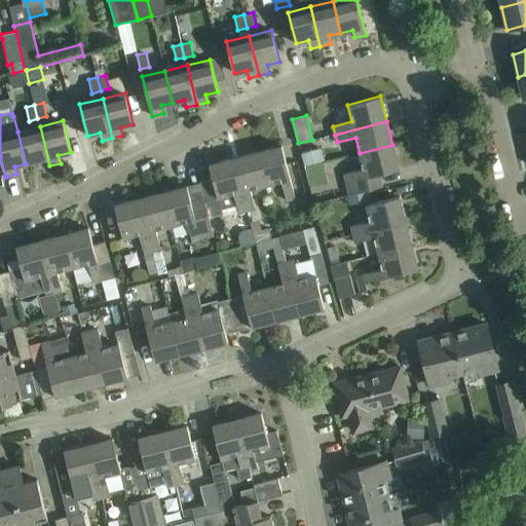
[(40,126),(17,132),(26,163),(37,160),(39,168),(49,165),(40,126)]
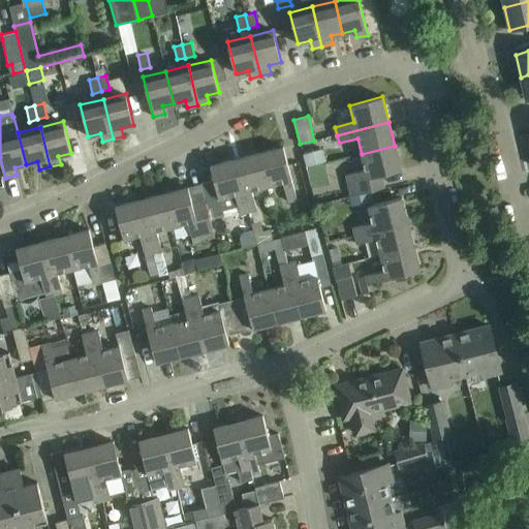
[(348,188),(349,195),(369,191),(384,187),(381,175),(401,169),(395,146),(362,154),(366,169),(345,175),(348,188)]
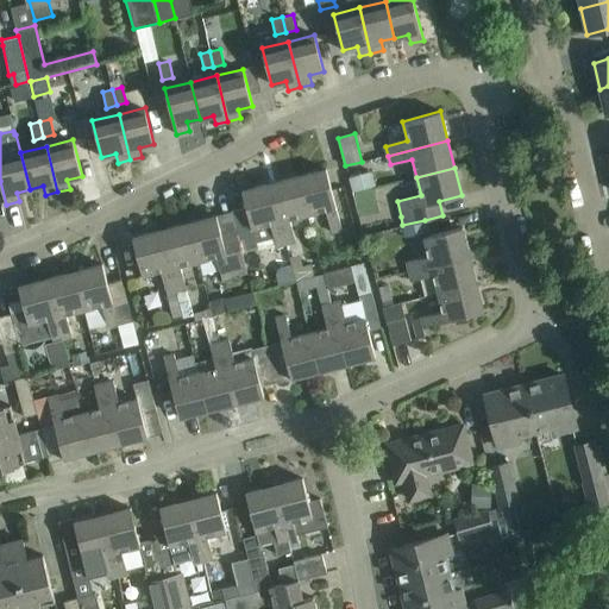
[(326,169),(297,176),(308,214),(328,209),(333,231),(341,230),(326,169)]
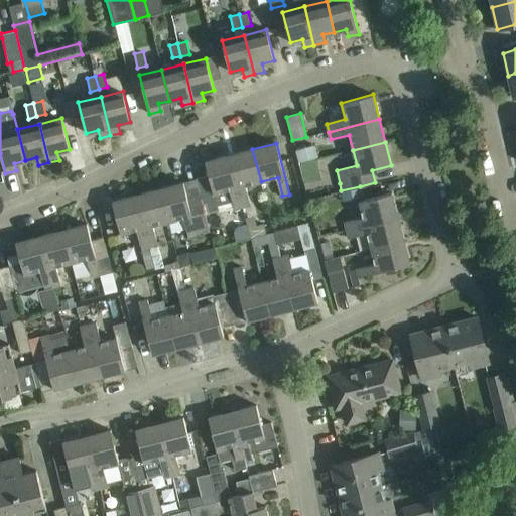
[(314,145),(295,150),(299,162),(318,157),(314,145)]
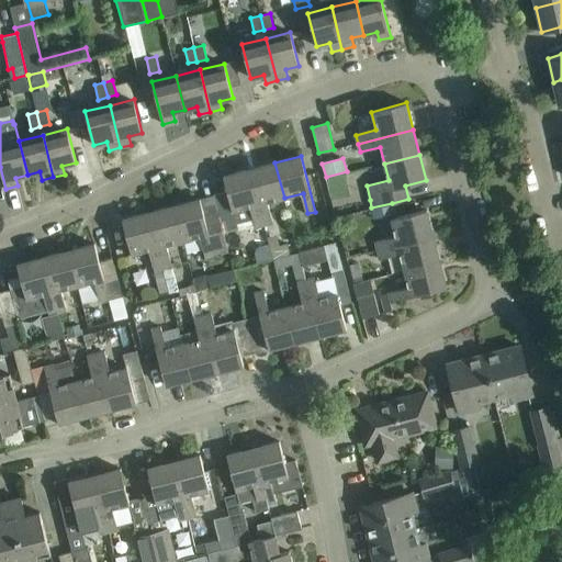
[(274,163),(249,169),(263,225),(273,222),(269,202),(284,198),(274,163)]
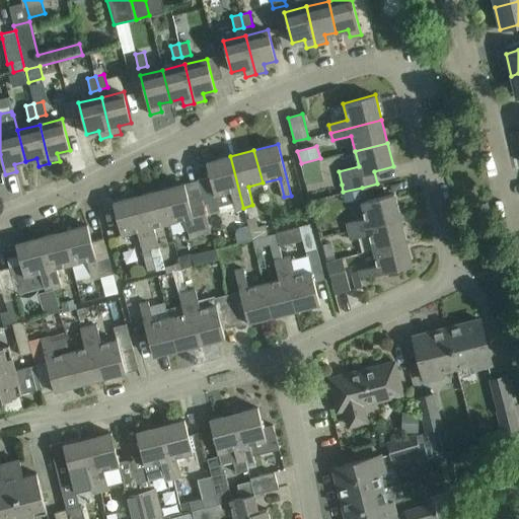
[(210,175),(196,178),(197,180),(205,215),(220,212),(218,206),(234,202),(236,209),(243,208),(230,156),(206,162),(210,175)]
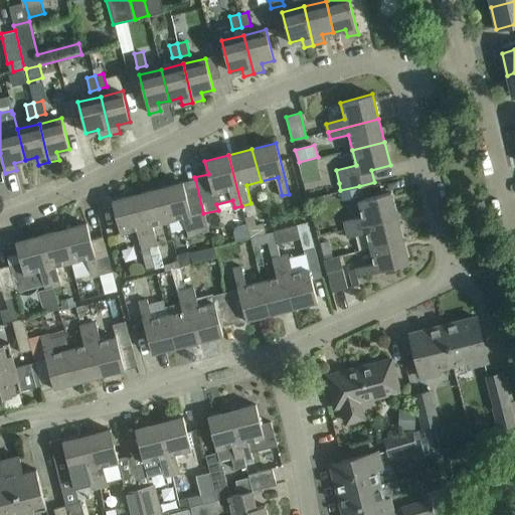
[(183,182),(159,188),(167,220),(184,216),(188,235),(196,233),(208,230),(203,213),(195,179),(183,182)]
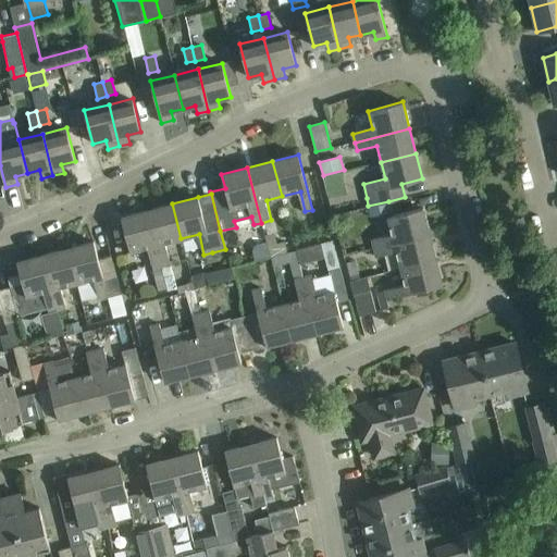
[(367,198),(357,200),(358,208),(368,206),(367,198)]
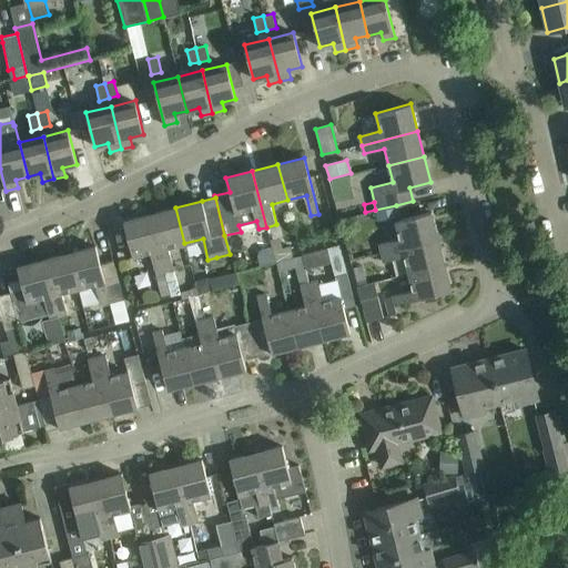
[(175,208),(150,214),(170,294),(170,296),(180,294),(180,292),(169,247),(184,243),(175,208)]
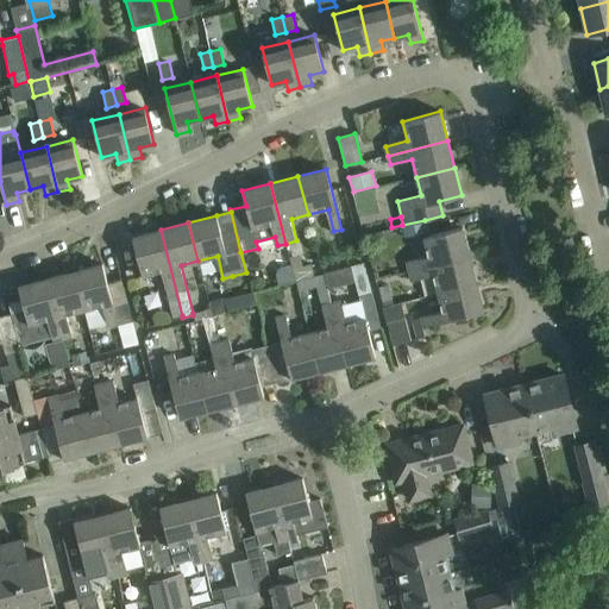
[(408,262),(410,270),(470,256),(463,227),(439,233),(425,237),(429,257),(408,262)]
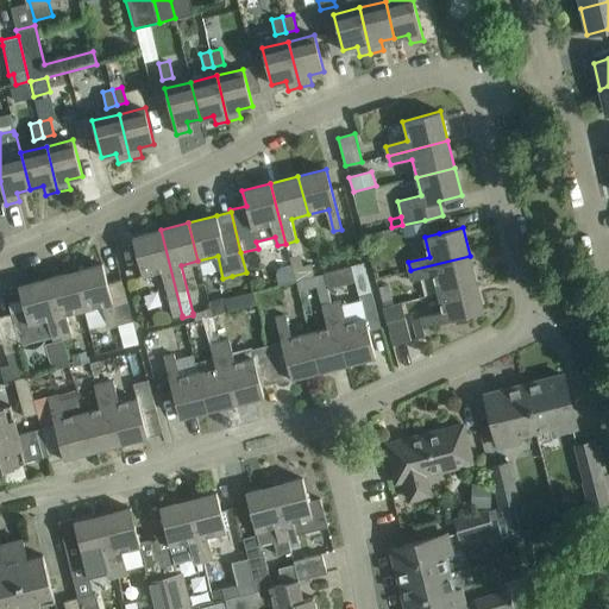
[(174,318),(182,315),(161,230),(132,238),(142,275),(162,270),(174,318)]
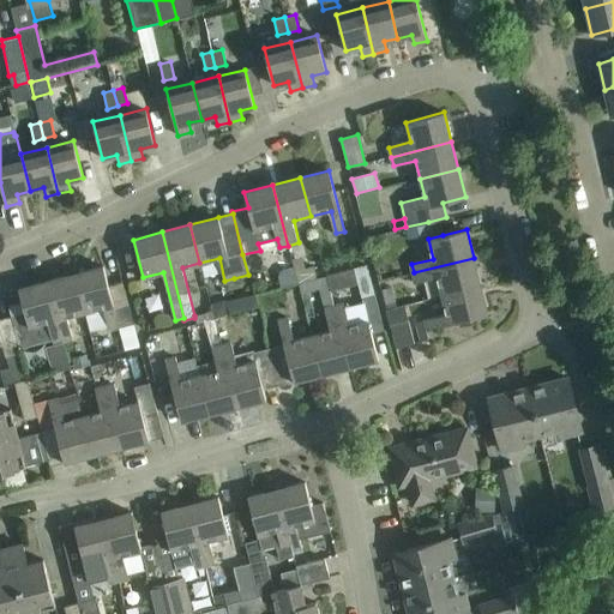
[(438,277),(443,295),(481,286),(474,258),(414,272),(416,283),(438,277)]
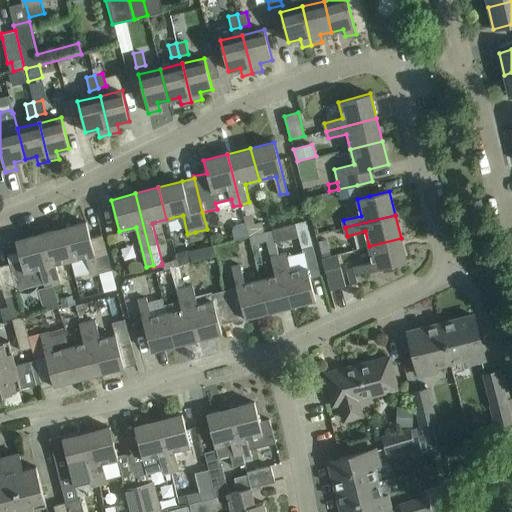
[(288,252),(279,254),(292,306),(315,300),(307,267),(317,264),(305,220),(295,223),(302,252),(289,256),(288,252)]
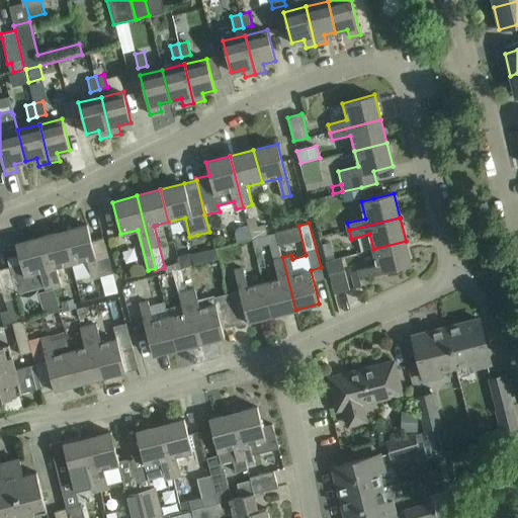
[(92,244),(87,225),(63,231),(72,263),(76,279),(92,274),(93,279),(112,274),(107,257),(96,260),(92,244)]
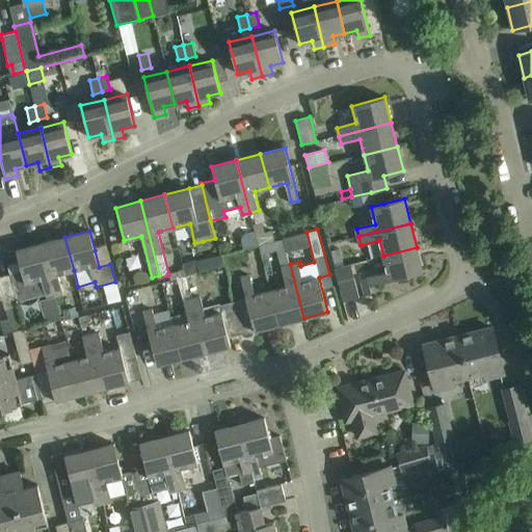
[(64,237),(41,243),(54,297),(63,295),(58,274),(74,270),(64,237)]
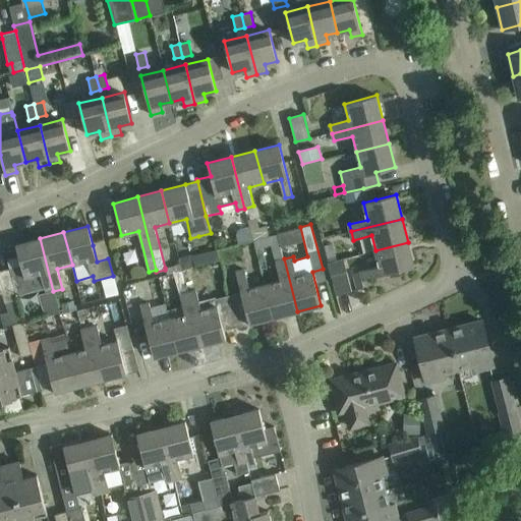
[(53,291),(40,238),(15,244),(20,265),(24,278),(40,274),(45,294),(53,291)]
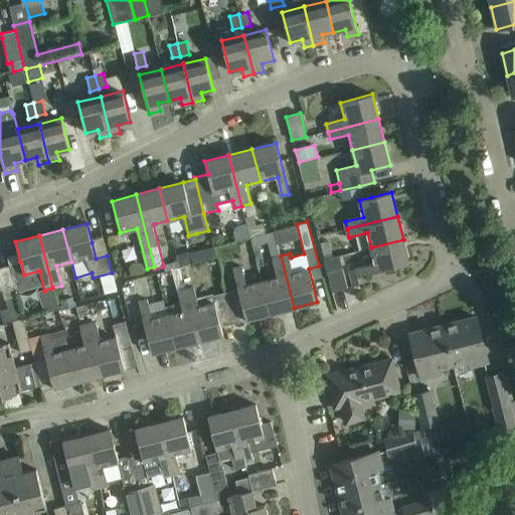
[(403,239),(371,247),(375,264),(355,269),(357,277),(408,264),(403,239)]
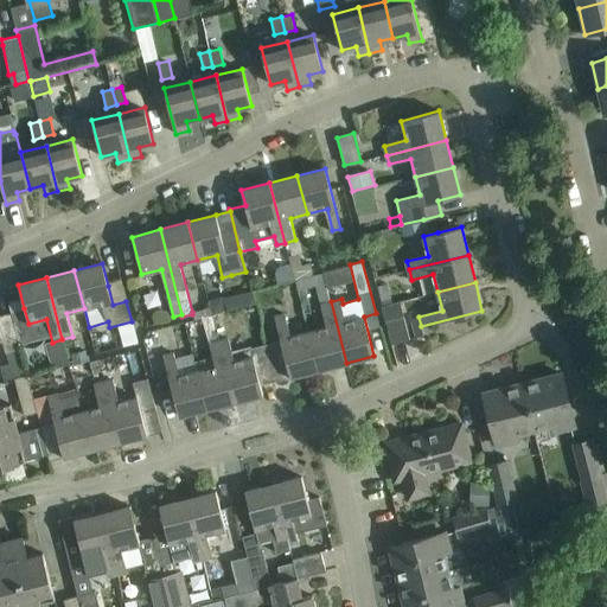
[(387,283),(377,286),(382,305),(391,302),(387,283)]
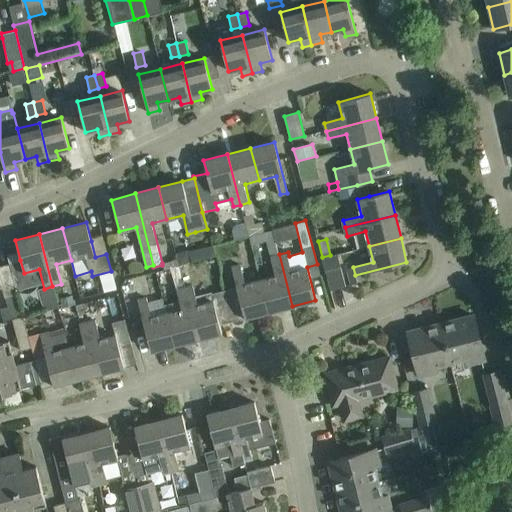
[(188,250),(175,253),(178,264),(190,260),(188,250)]
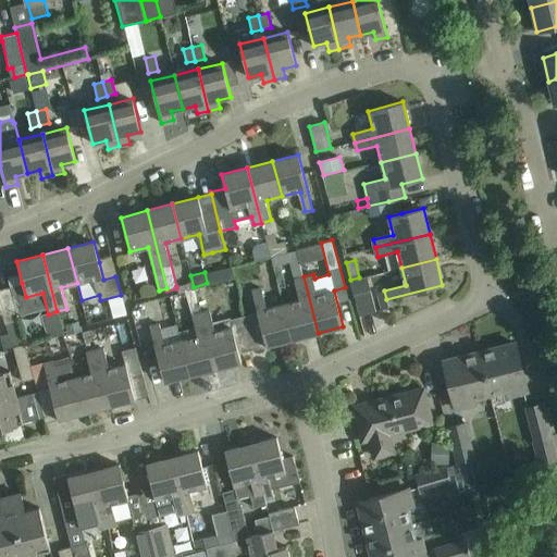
[(299,298),(283,302),(293,339),(318,333),(304,276),(295,279),(299,298)]
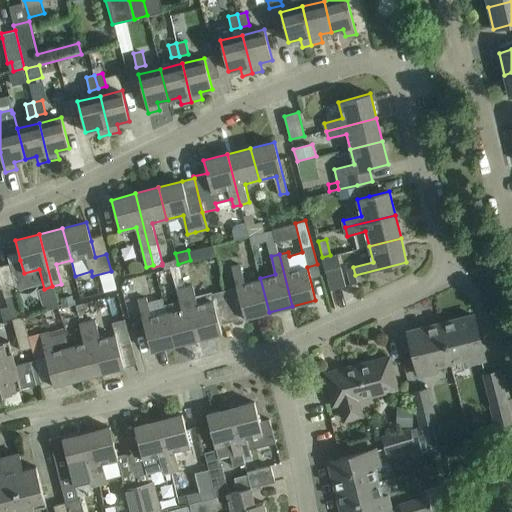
[(338,255),(322,259),(329,282),(344,278),(338,255)]
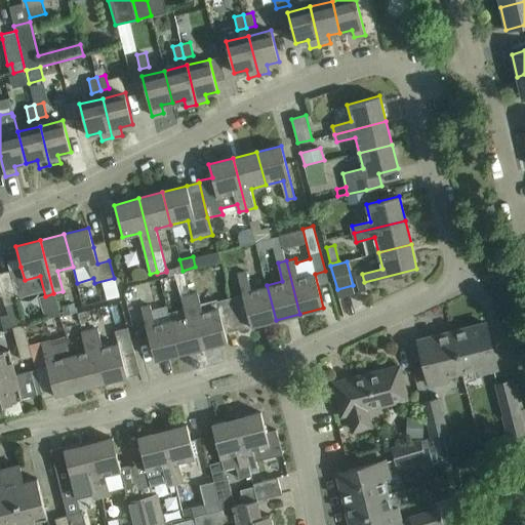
[(177,267),(166,270),(168,277),(178,274),(177,267)]
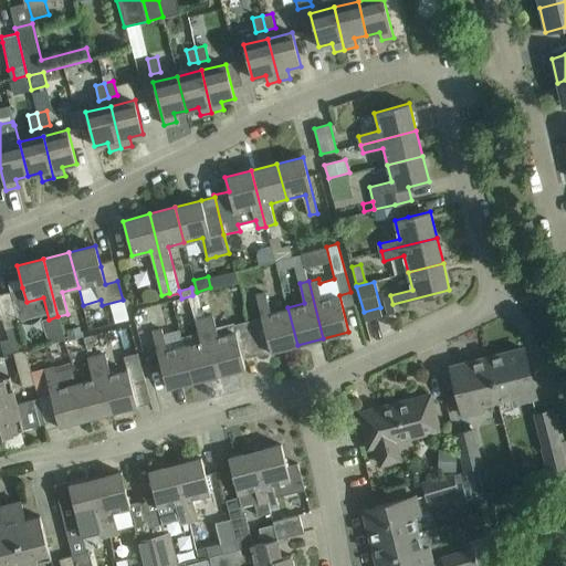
[(19,325),(10,291),(0,293),(0,315),(0,316),(4,328),(19,325)]
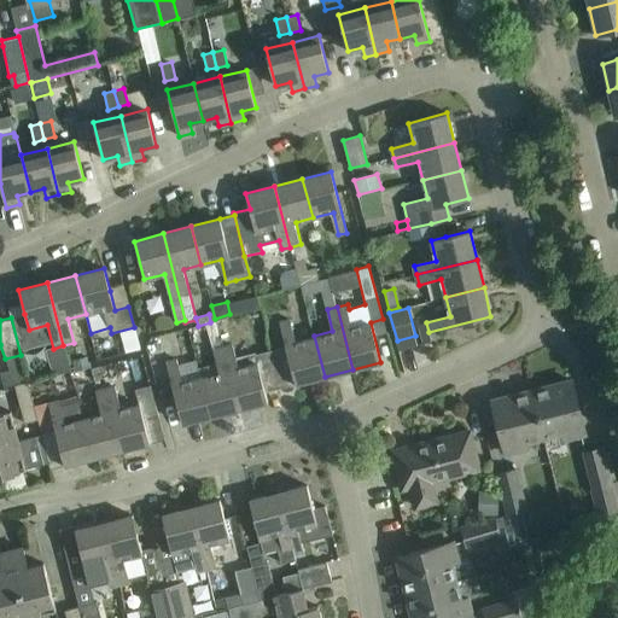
[(325,377),(314,336),(296,340),(290,318),(279,320),(295,384),(325,377)]
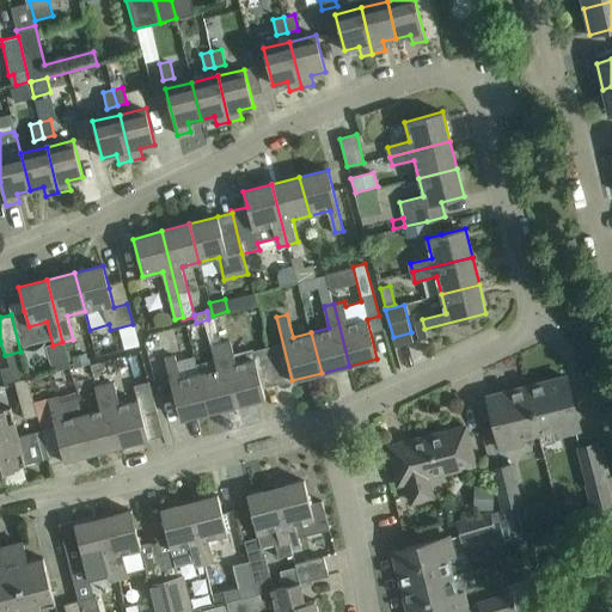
[(221,343),(220,343),(237,405),(264,398),(252,349),(234,354),(231,341),(230,341),(221,343)]
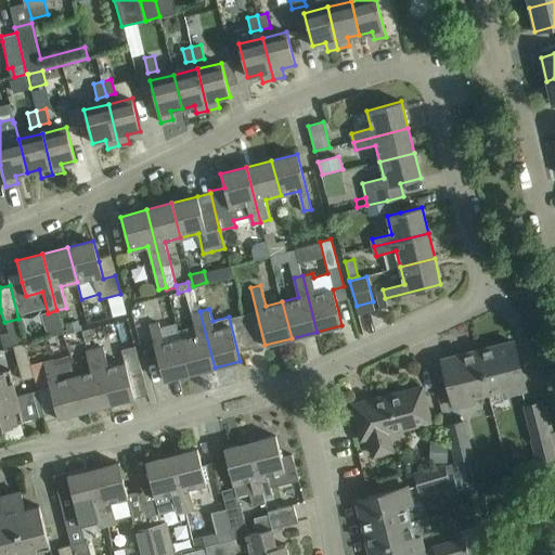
[(63,333),(56,310),(48,313),(42,314),(49,337),(63,333)]
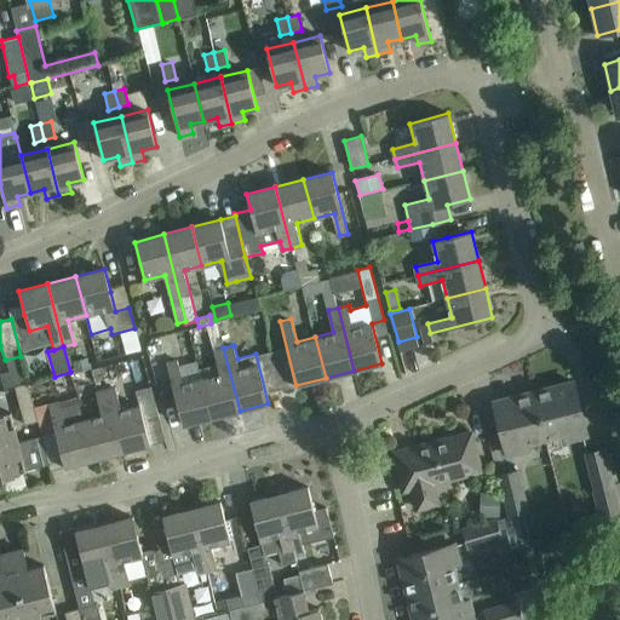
[(220,373),(201,378),(211,418),(240,411),(223,348),(214,350),(220,373)]
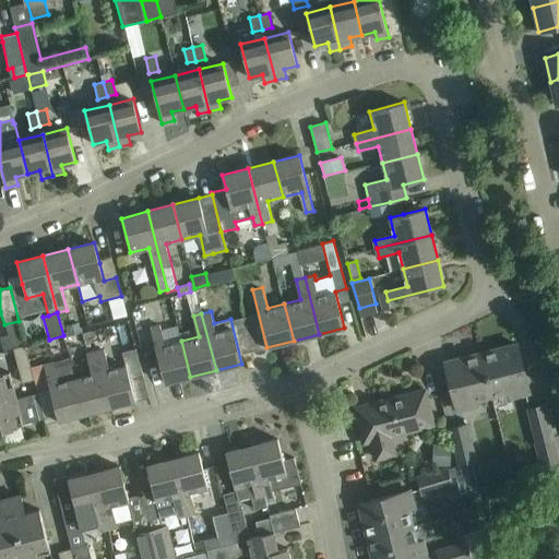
[(79,322),(64,325),(67,335),(81,332),(79,322)]
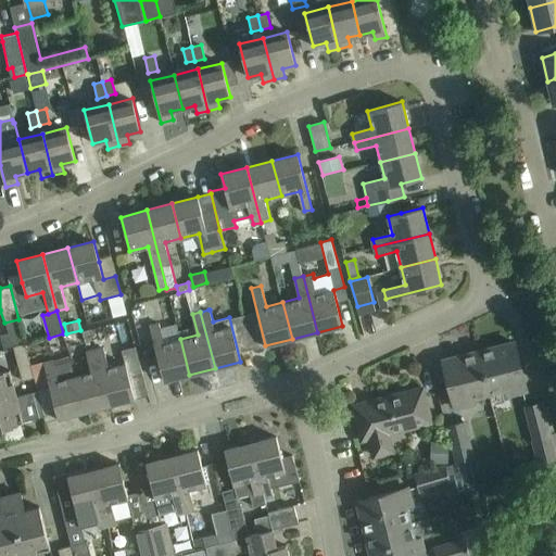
[(189,375),(180,339),(165,342),(160,323),(149,325),(164,381),(189,375)]
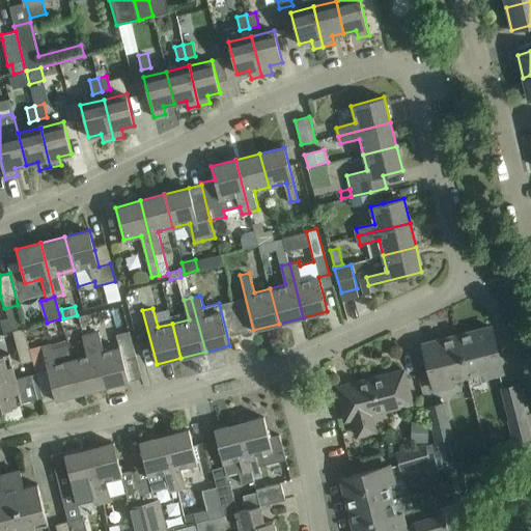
[(86,314),(78,316),(81,327),(89,325),(86,314)]
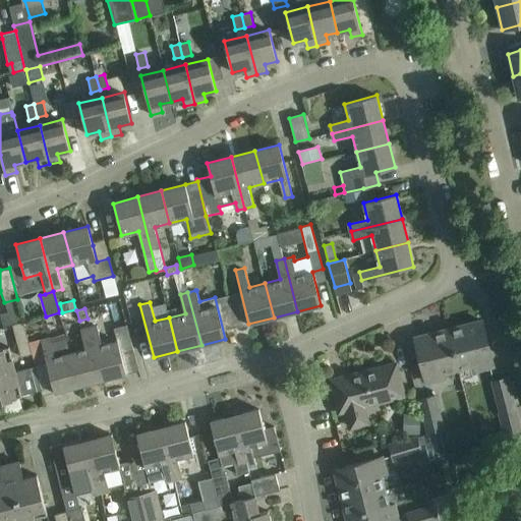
[(481,321),(447,330),(457,367),(471,363),(473,371),(493,366),(481,321)]
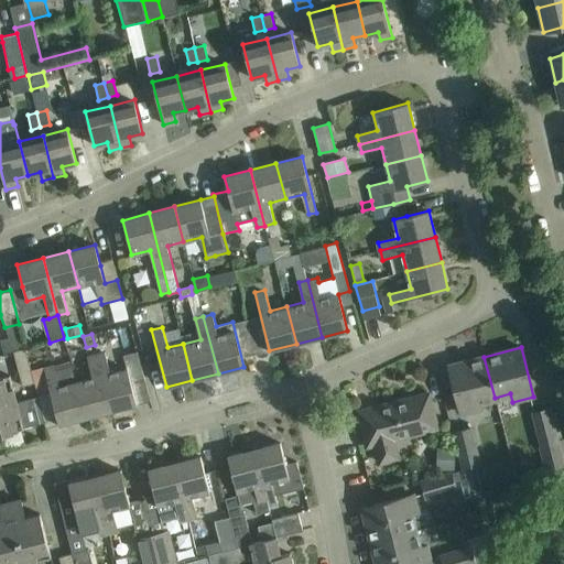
[(12,351),(14,360),(26,357),(24,348),(12,351)]
